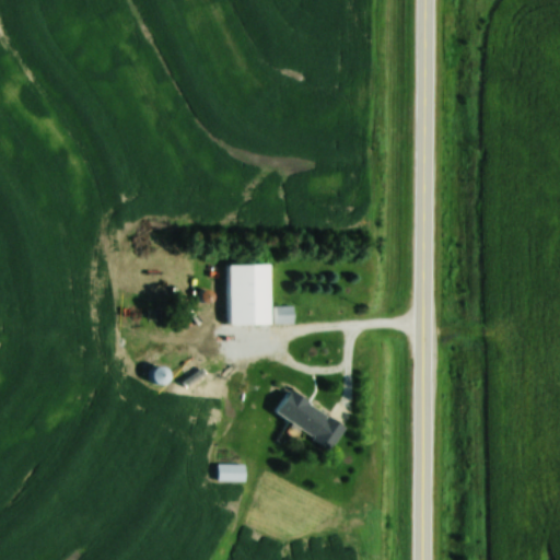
[(272,324),(272,263),(229,264),(229,324),(272,324)]
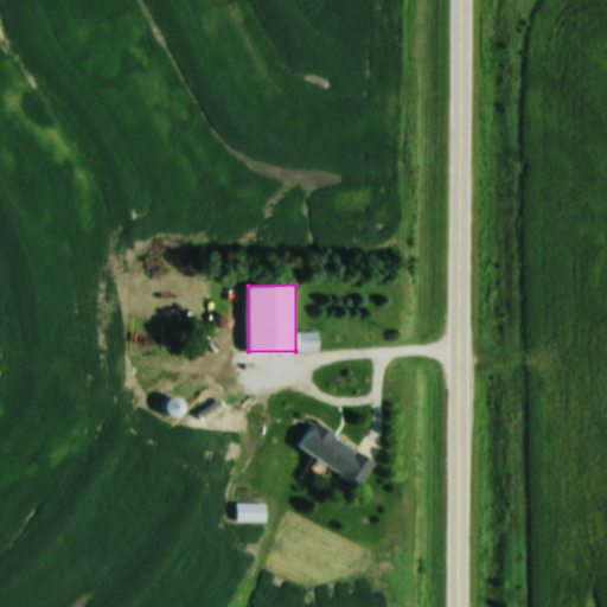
[(168,415),(184,414),(183,397),(167,398),(168,415)]
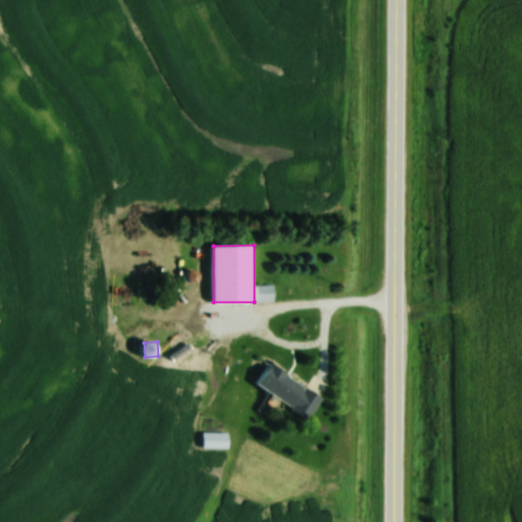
[(323,395),(268,362),(255,384),(310,417),(323,395)]
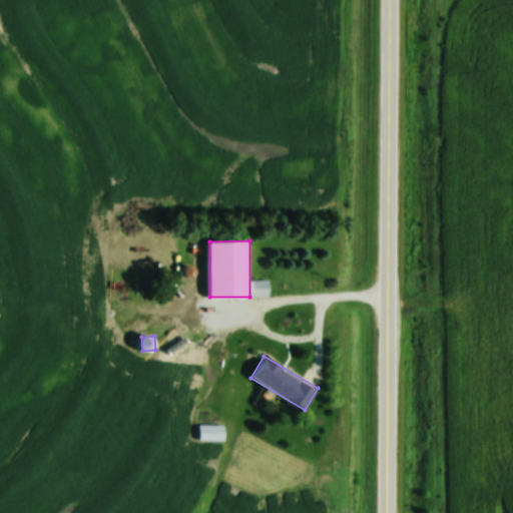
[(224,425),(198,425),(198,441),(224,441),(224,425)]
